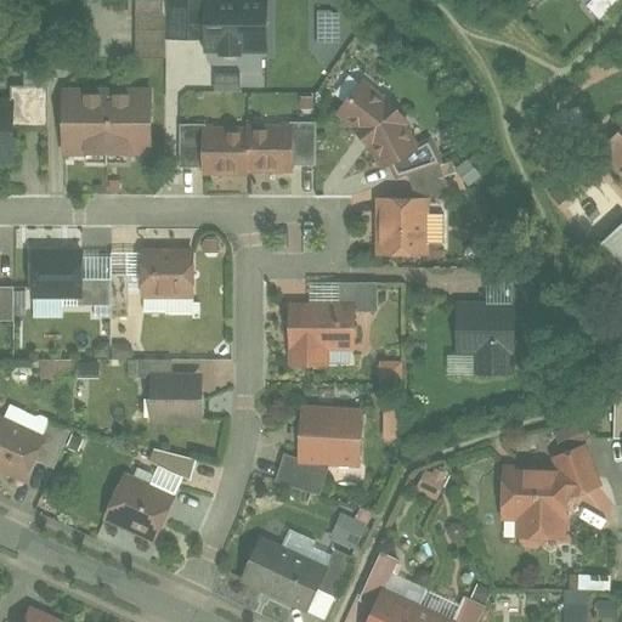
[(135,0),(135,58),(163,58),(163,34),(163,0),(135,0)]
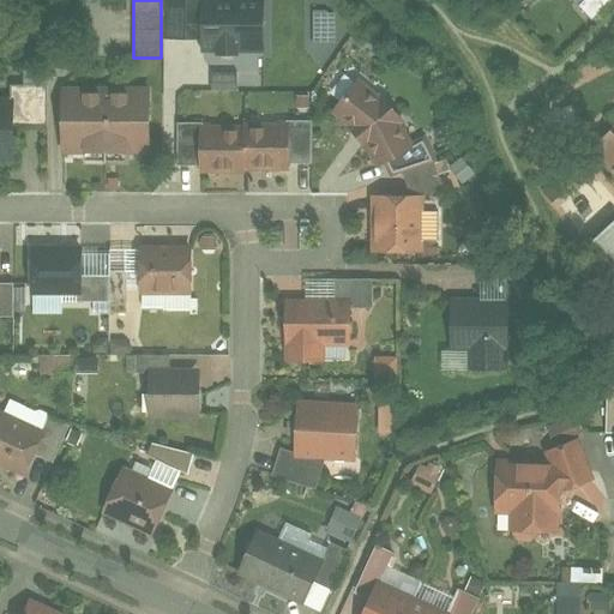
[(161,0),(161,34),(198,34),(198,0),(161,0)]
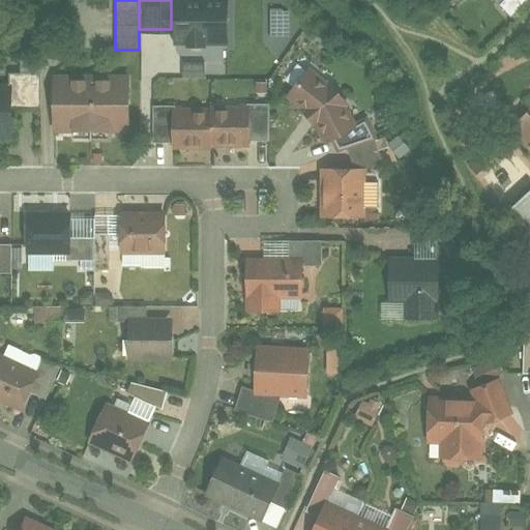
[(225,0),(171,0),(171,29),(171,41),(225,41),(225,0)]
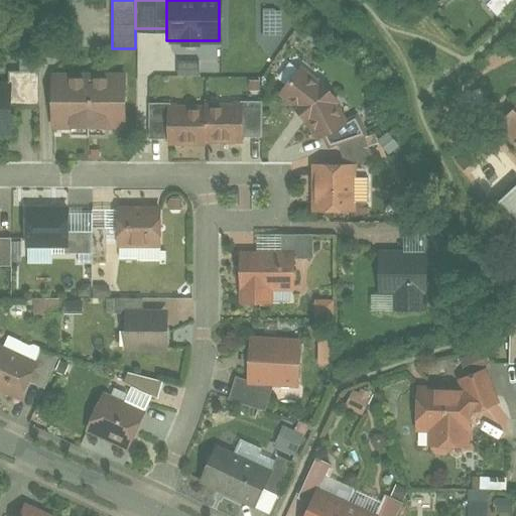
[(512,0),(488,0),(485,3),(497,15),(512,0)]
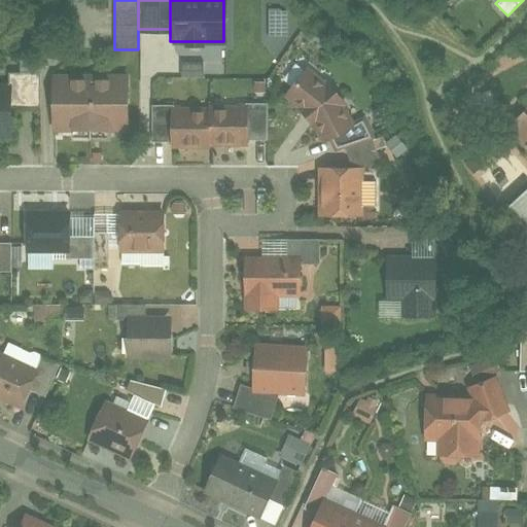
[(307,68),(285,94),(308,111),(322,139),(329,135),(351,124),(334,90),(307,68)]
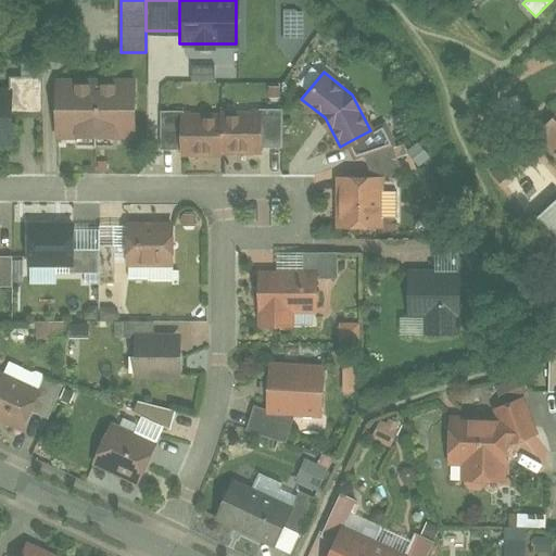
[(10,88),(10,114),(39,113),(39,75),(9,75),(10,88)]
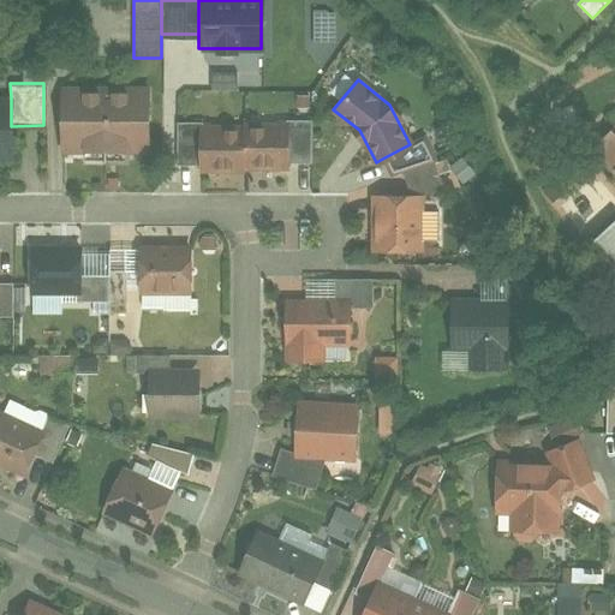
[(63,85),(63,151),(148,151),(148,85),(63,85)]
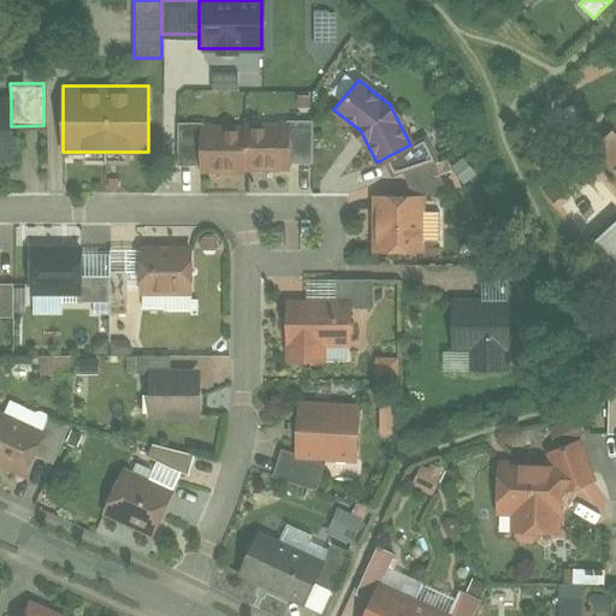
[(0,160),(11,160),(11,126),(11,98),(0,98),(0,160)]
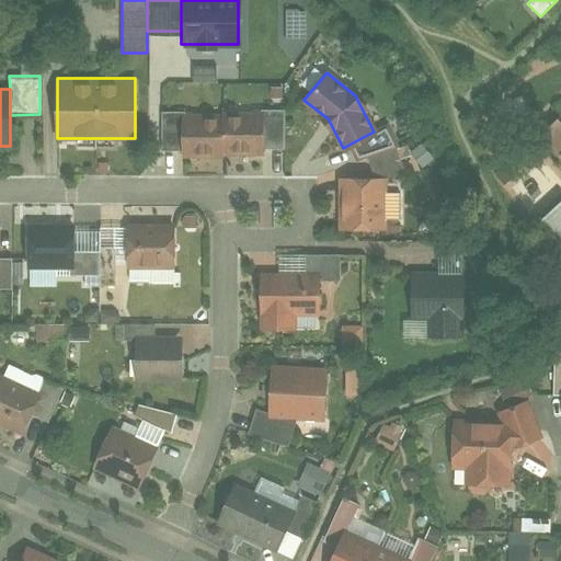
[(261,109),(261,111),(261,148),(283,148),(283,109),(261,109)]
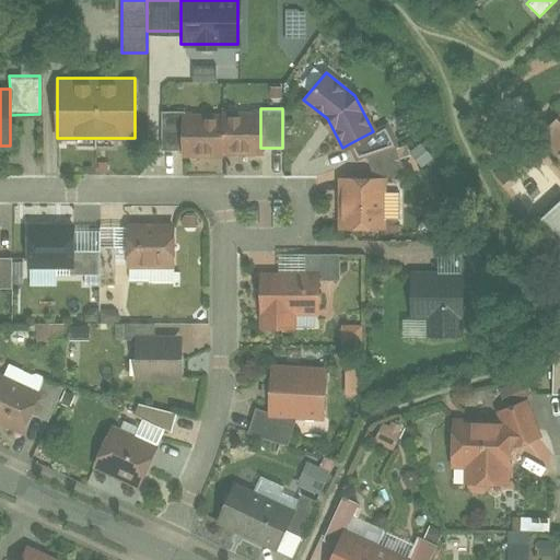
[(182,149),(182,114),(182,111),(160,111),(161,150),(182,149)]
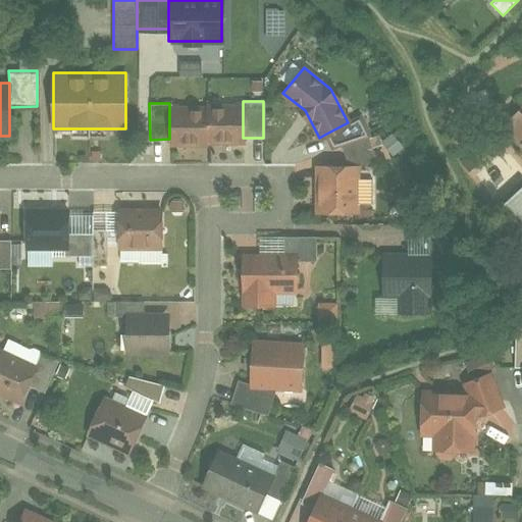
[(206,106),(206,142),(243,141),(243,138),(243,103),(206,103),(206,106)]
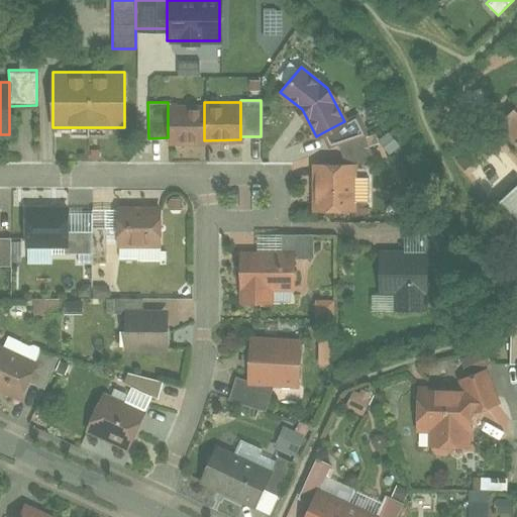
[(168,137),(168,142),(204,142),(204,140),(204,105),(168,105),(168,137)]
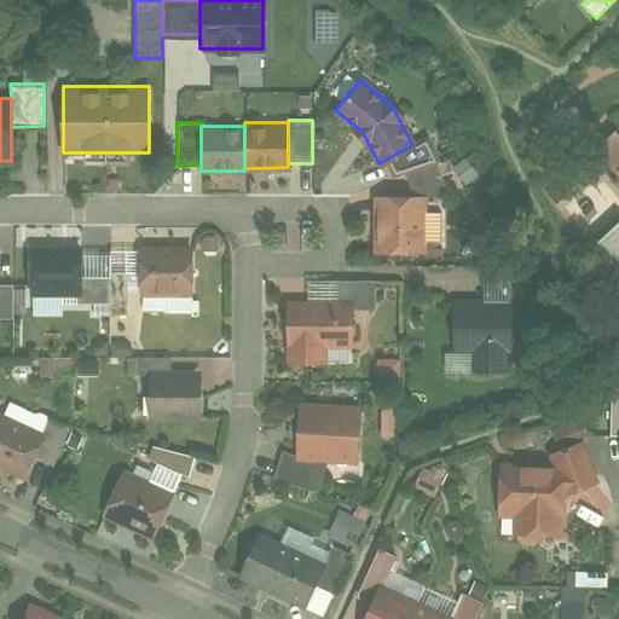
[(618,178),(618,136),(614,131),(594,151),(618,178)]
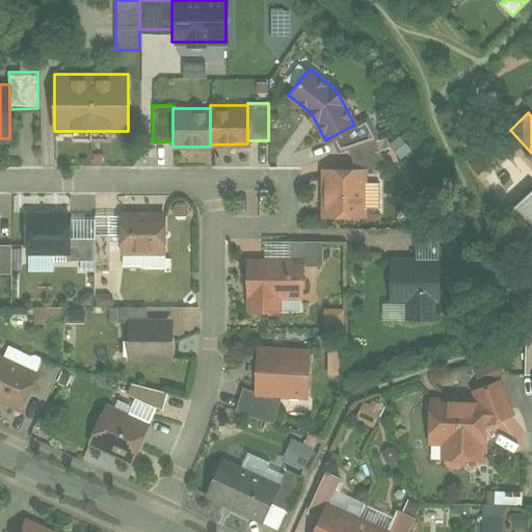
[(354,125),(333,136),(338,148),(371,136),(364,120),(354,125)]
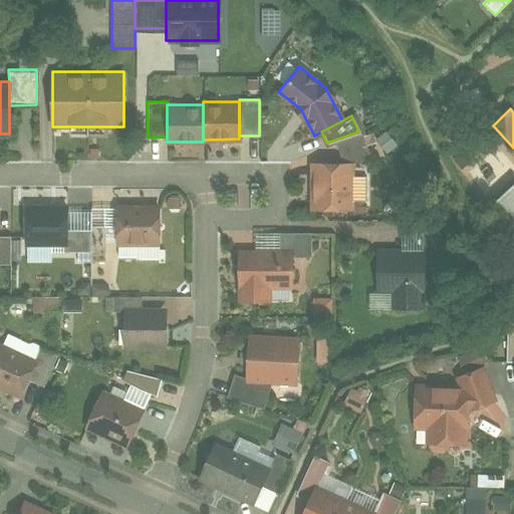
[(352,163),(310,163),(309,208),(352,209),(352,163)]
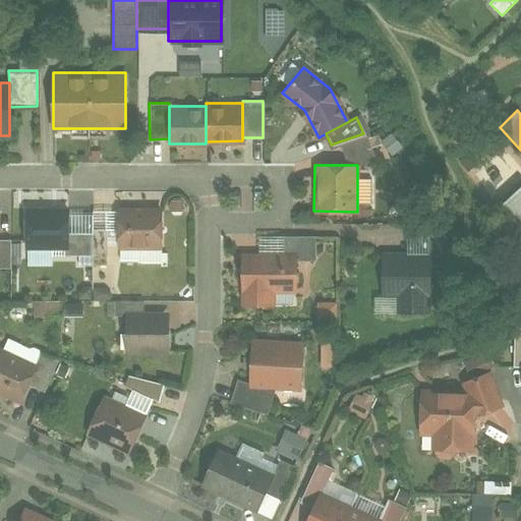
[(24,209),(24,246),(64,246),(66,246),(66,234),(67,209),(24,209)]
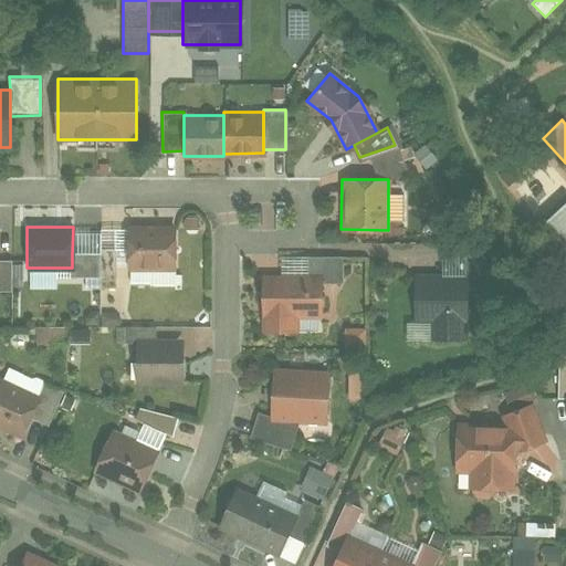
[(128,228),(128,269),(175,270),(176,228),(128,228)]
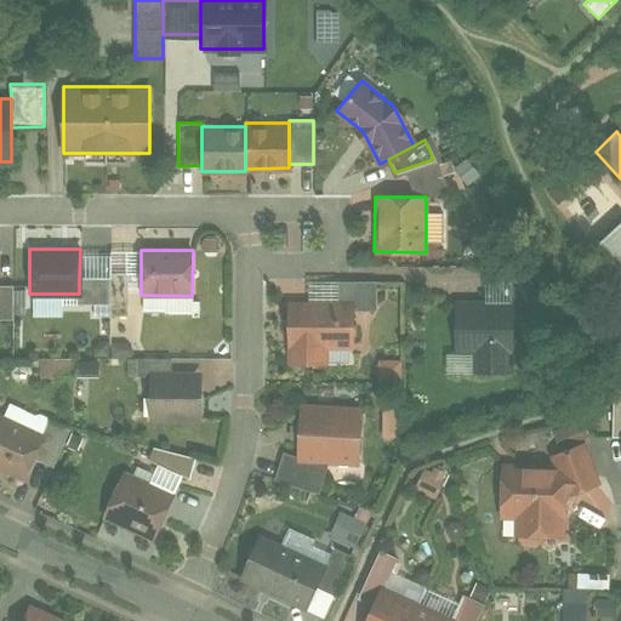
[(108,273),(108,279),(108,303),(108,314),(125,314),(126,273),(108,273)]
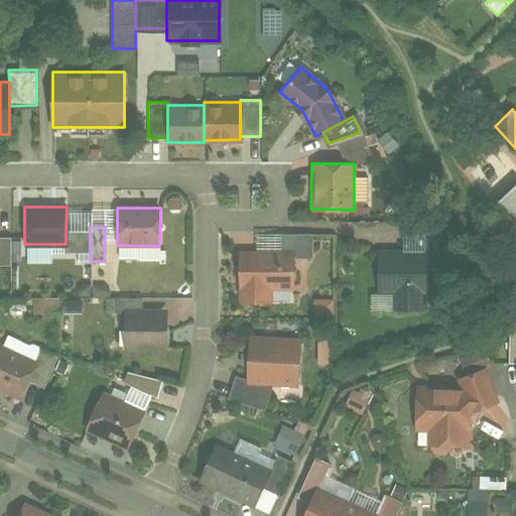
[(90,232),(66,232),(66,244),(63,244),(62,252),(90,252),(90,232)]
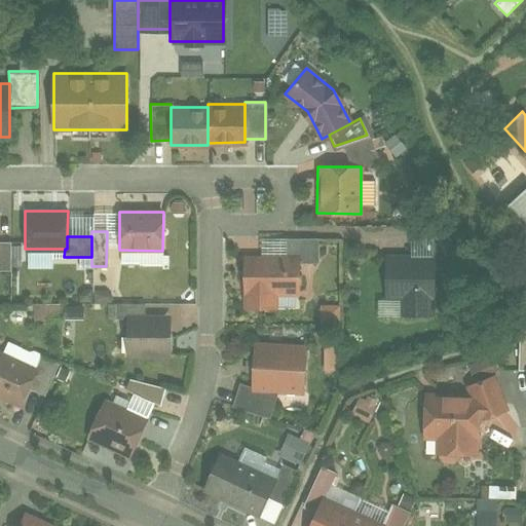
[(286,238),(286,259),(297,259),(297,262),(317,262),(316,238),(286,238)]
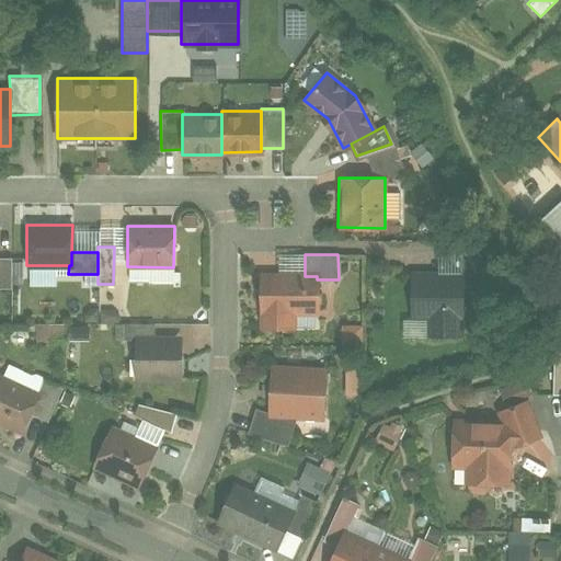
[(9,258),(0,258),(0,287),(9,287),(9,258)]
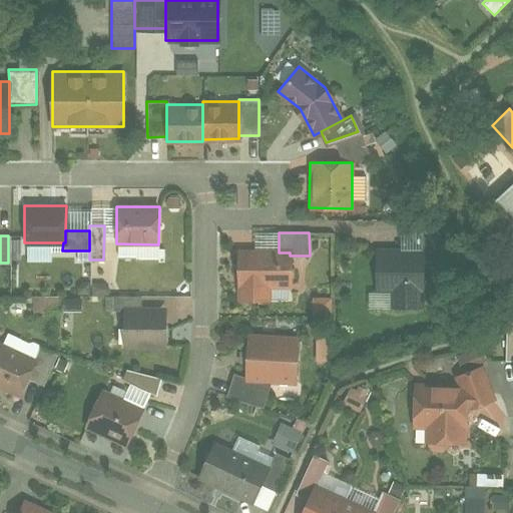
[(423,248),(377,248),(377,290),(390,290),(390,304),(421,304),(420,290),(423,290),(423,248)]
